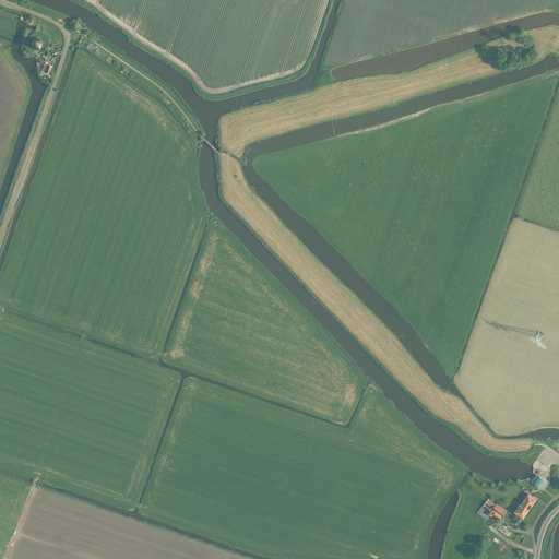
[(40,46),(42,43),(39,39),(36,38),(33,40),(32,44),(34,47),(37,48),(40,46)]
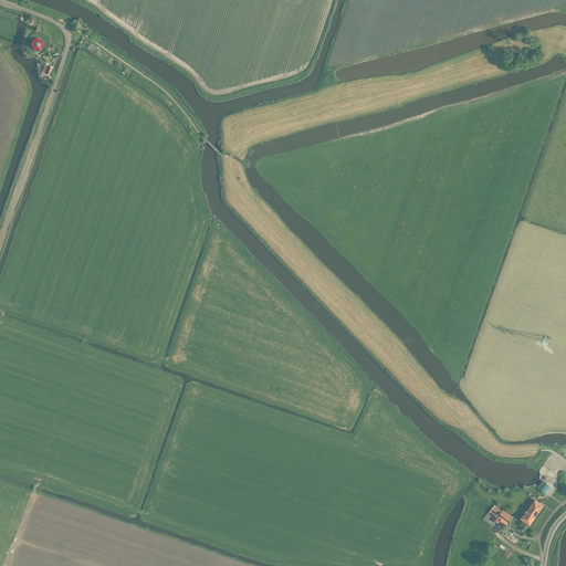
[(42,72),(50,74),(53,66),(44,63),(42,72)]
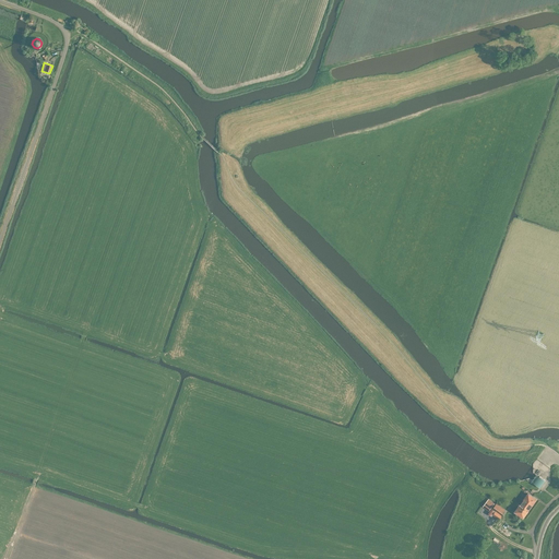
[(539,476),(534,484),(539,487),(545,480),(539,476)]
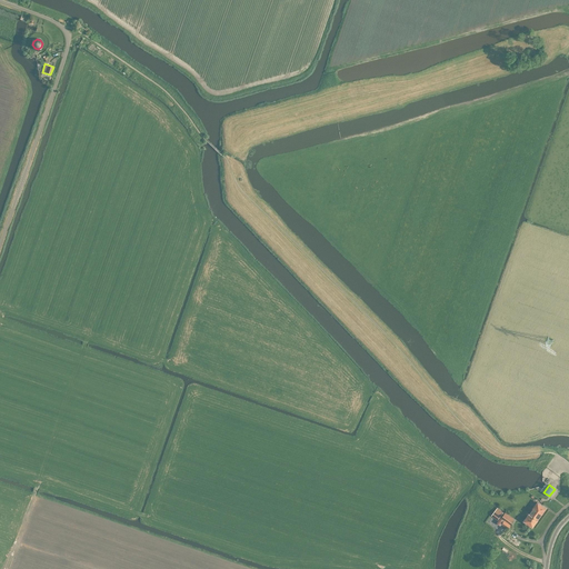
[(523,520),(532,526),(546,508),(538,501),(523,520)]
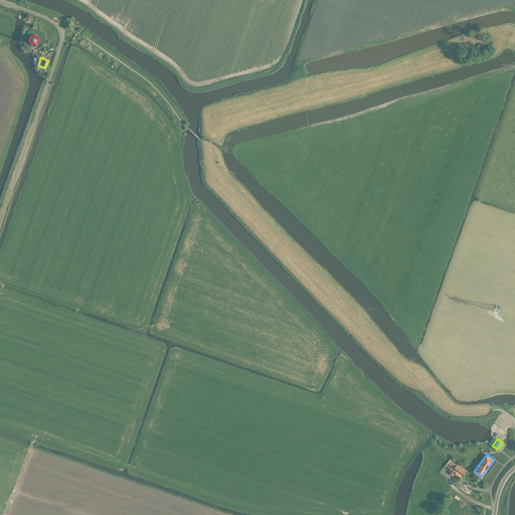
[(451,471),(455,465),(449,461),(445,466),(451,471)]
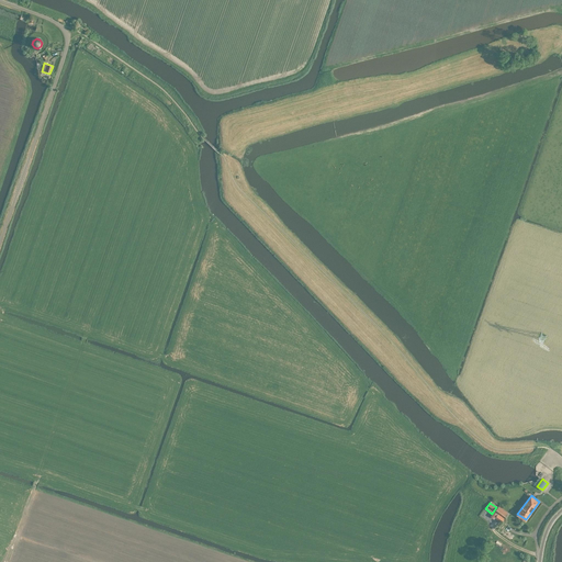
[(495,510),(504,518),(508,513),(499,505),(495,510)]
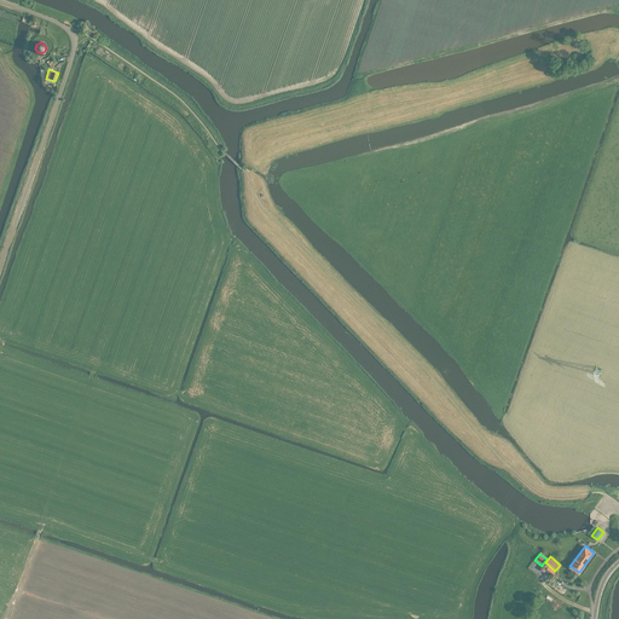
[(553,582),(568,593),(572,588),(556,577),(553,582)]
